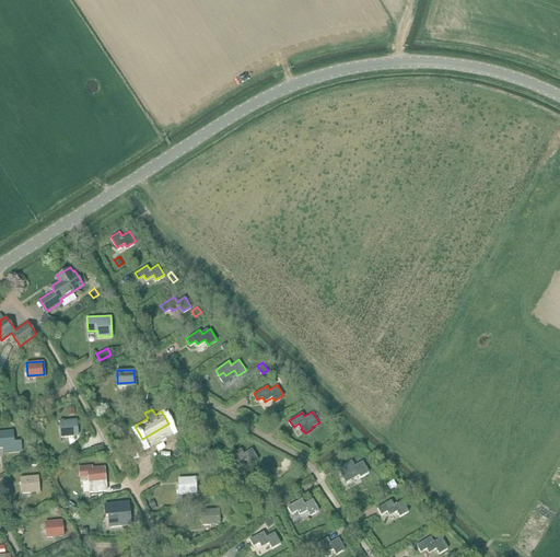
[(19,417),(12,413),(9,419),(14,424),(19,417)]
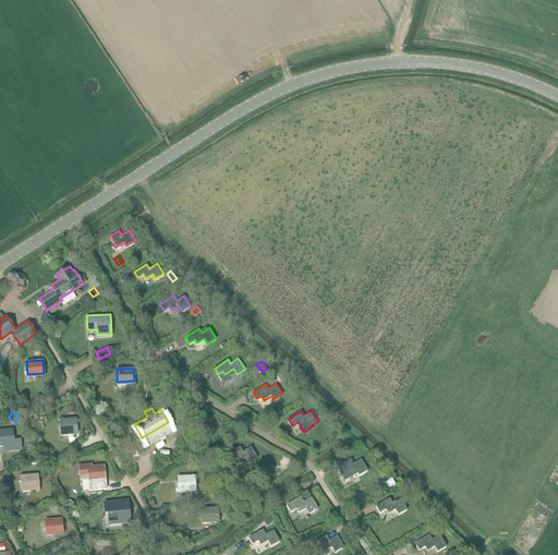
[(76,417),(60,419),(61,433),(77,431),(76,417)]
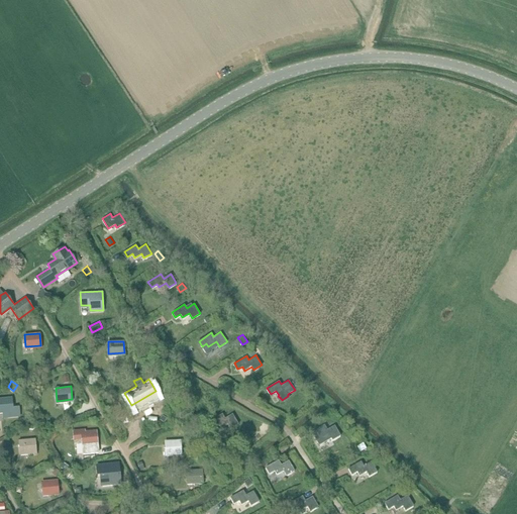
[(12,397),(0,397),(0,411),(2,411),(3,416),(20,415),(19,405),(13,406),(12,397)]
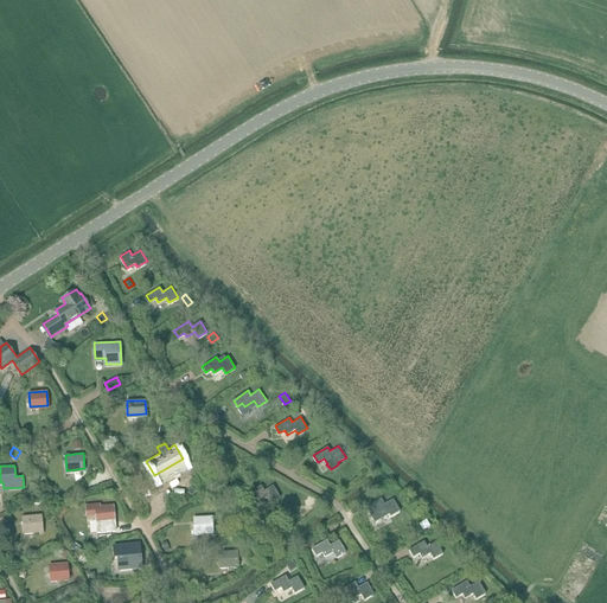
[(250,483),(242,488),(249,500),(257,496),(260,501),(267,496),(272,502),(280,498),(274,486),(264,491),(261,485),(253,489),(250,483)]
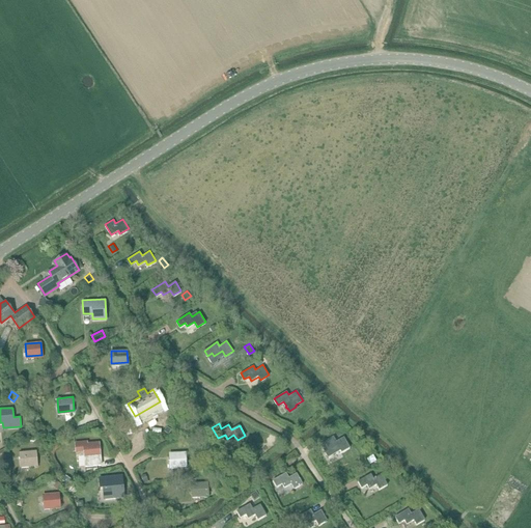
[(333,435),(320,443),(328,456),(340,449),(341,451),(350,446),(343,436),(336,440),(333,435)]
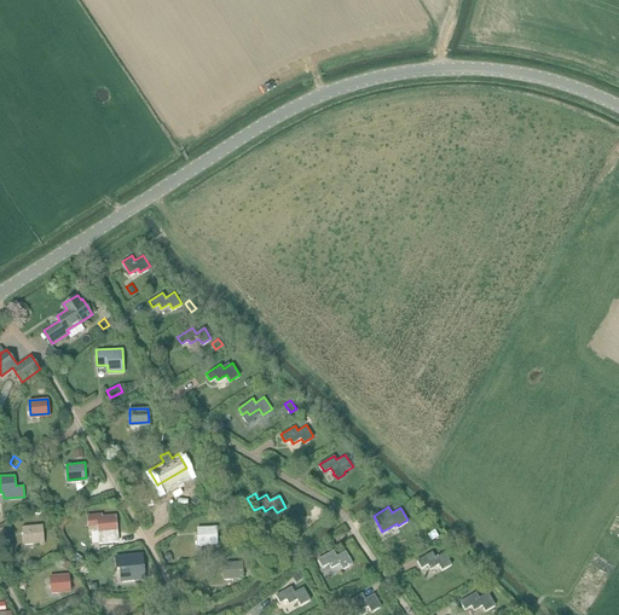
[(102,512),(87,514),(88,523),(97,523),(99,543),(119,540),(116,514),(102,515),(102,512)]
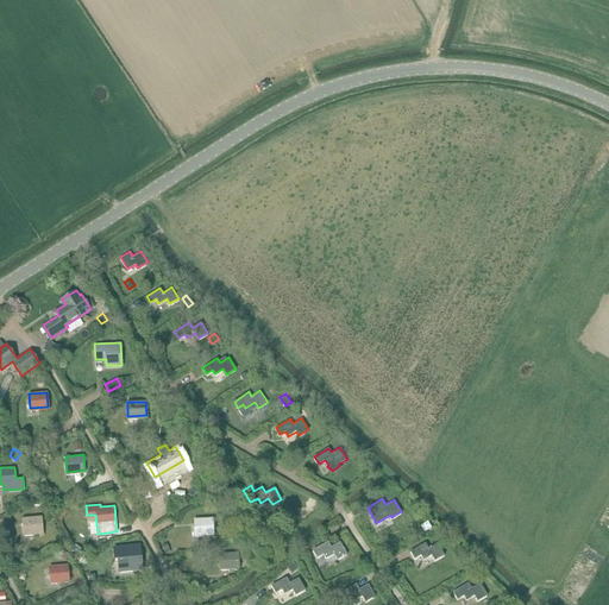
[(42,516),(23,517),(24,533),(43,531),(42,516)]
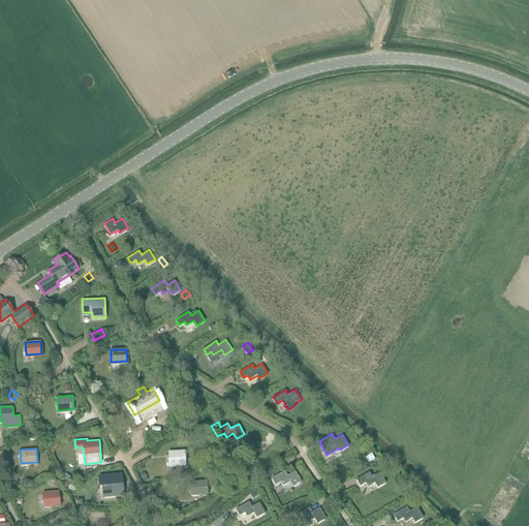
[(186,450),(168,450),(169,464),(186,463),(186,450)]
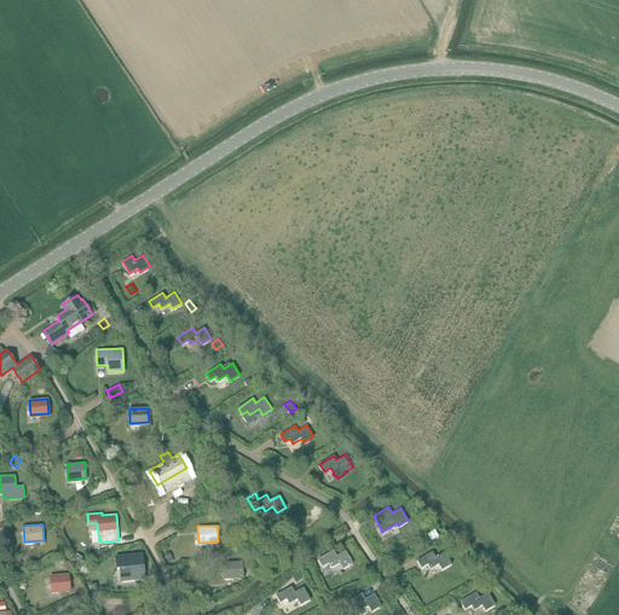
[(333,549),(318,558),(322,566),(329,562),(330,566),(339,562),(342,567),(352,562),(345,549),(336,555),(333,549)]
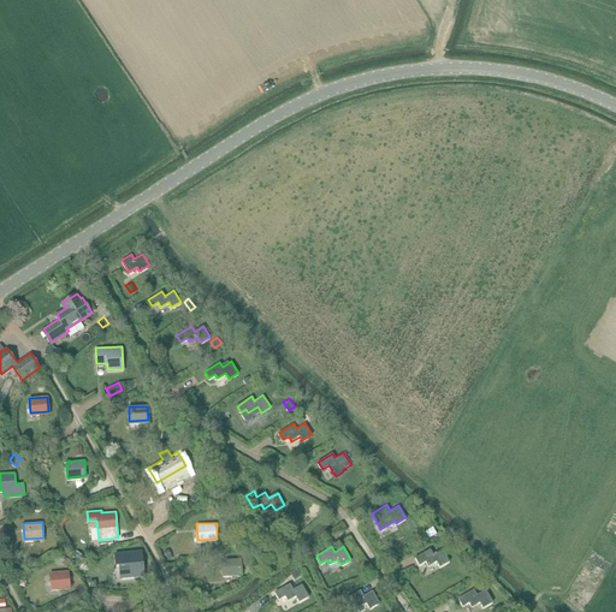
[(431,548),(415,557),(419,564),(425,559),(428,564),(437,559),(439,565),(448,560),(440,548),(433,553),(431,548)]
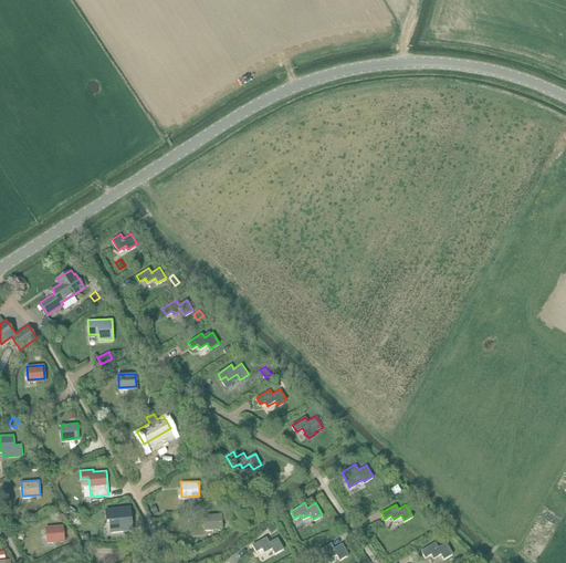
[(129,506),(106,508),(106,520),(111,519),(113,531),(132,529),(130,513),(129,513),(129,506)]
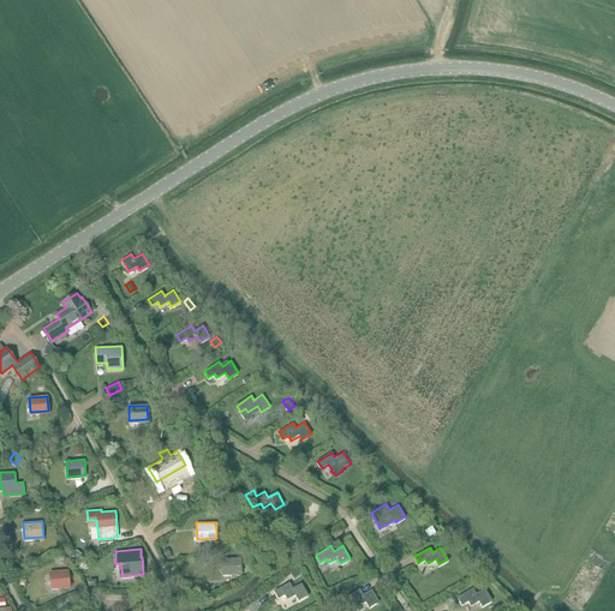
[(306,549),(300,552),(305,559),(310,556),(306,549)]
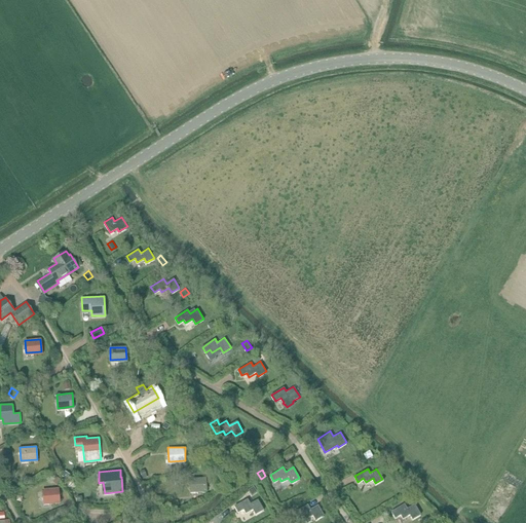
[(55,474),(51,478),(57,482),(60,477),(55,474)]
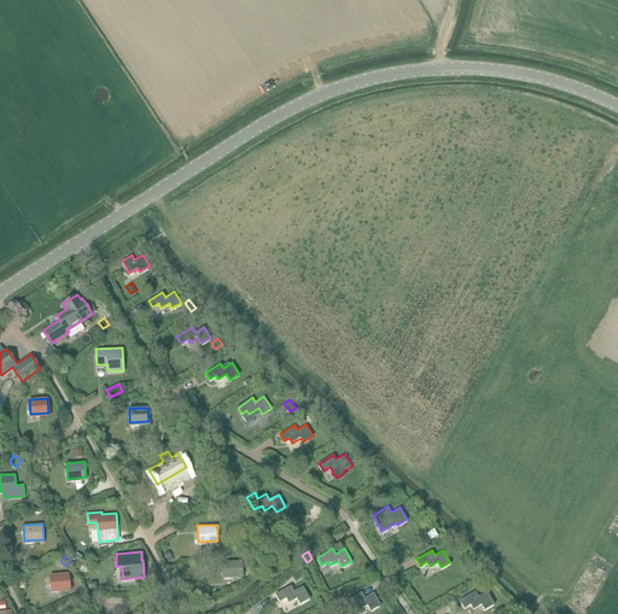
[(242,560),(222,562),(223,577),(243,574),(242,560)]
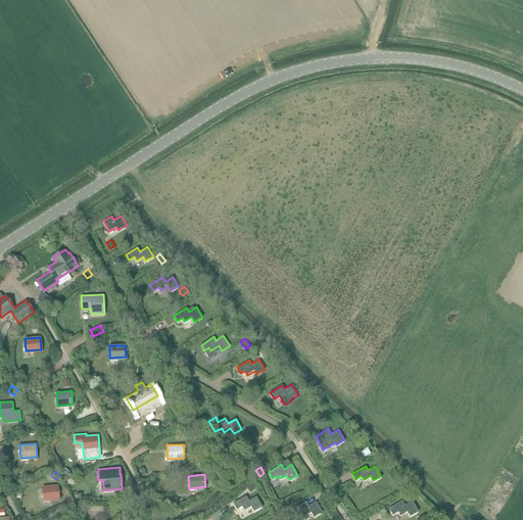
[(252,482),(247,485),(250,490),(255,487),(252,482)]
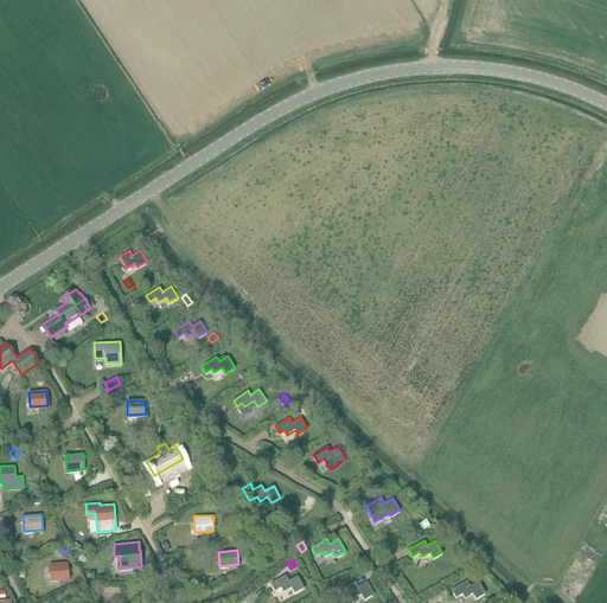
[(68,563),(49,564),(50,579),(69,578),(68,563)]
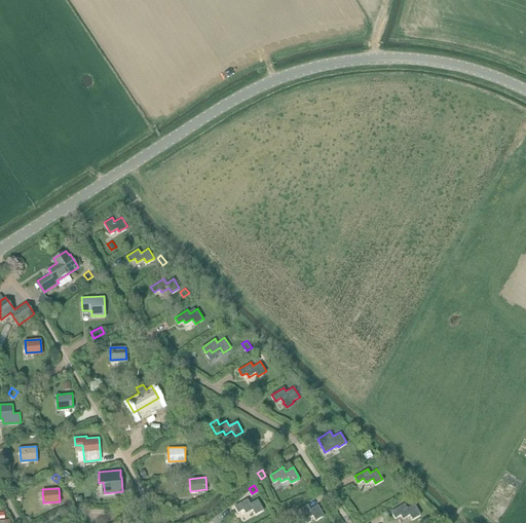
[(248,497),(234,506),(237,512),(243,508),(247,513),(254,509),(256,513),(263,509),(257,498),(250,502),(248,497)]
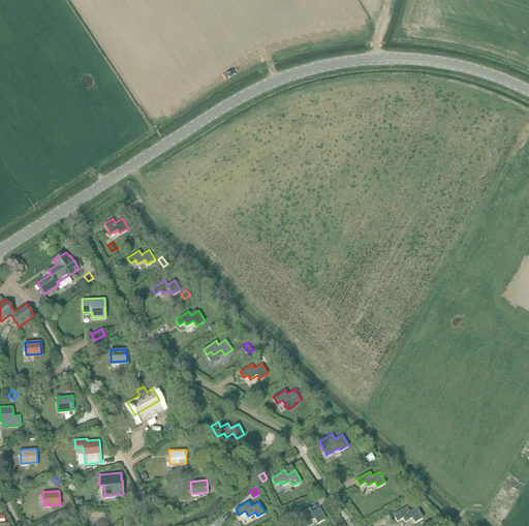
[(309,505),(296,514),(300,521),(305,518),(307,521),(314,517),(317,522),(325,517),(319,506),(312,511),(309,505)]
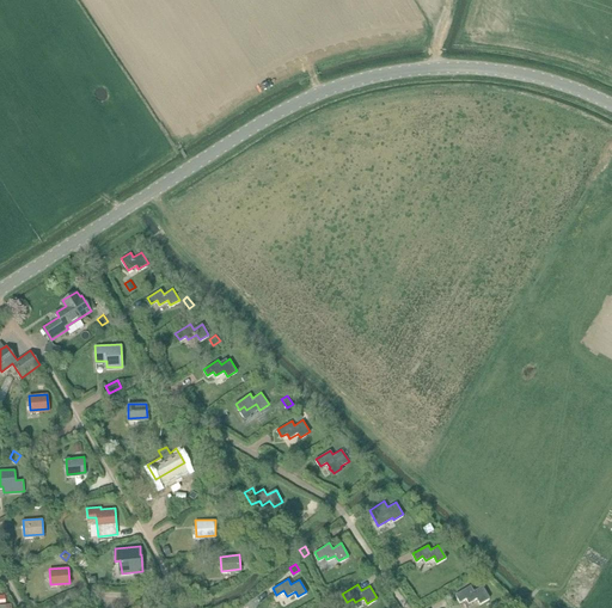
[(471,585),(456,595),(459,600),(464,596),(467,602),(476,597),(479,602),(488,597),(482,585),(475,590),(471,585)]
